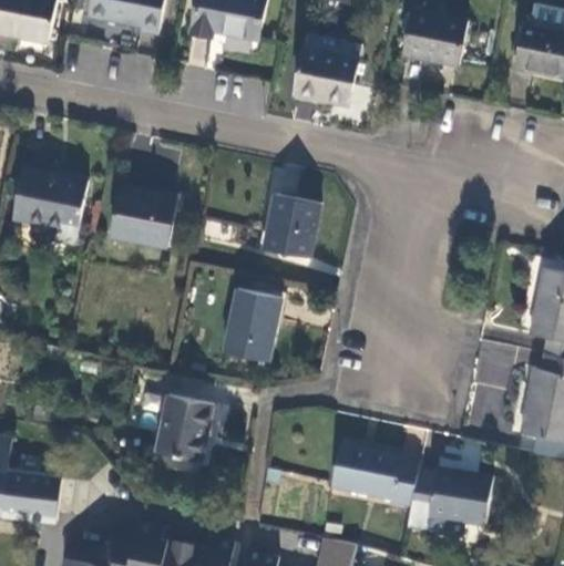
[(0,33),(47,42),(55,0),(0,0),(0,33)]
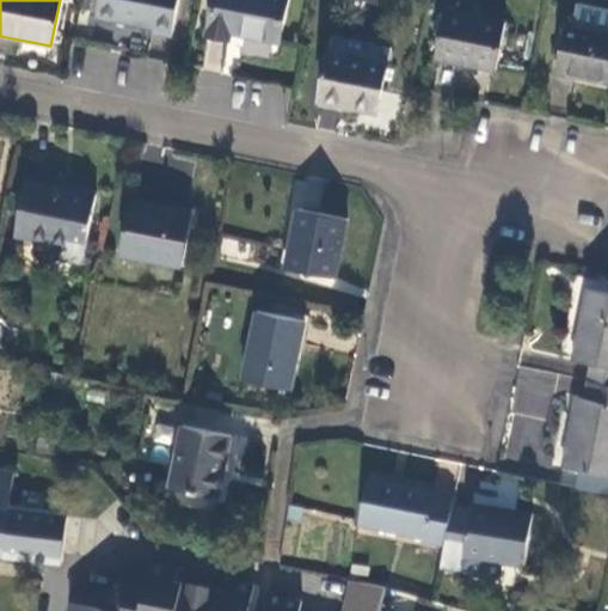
[(167,38),(176,0),(96,0),(92,18),(151,30),(149,35),(167,38)]
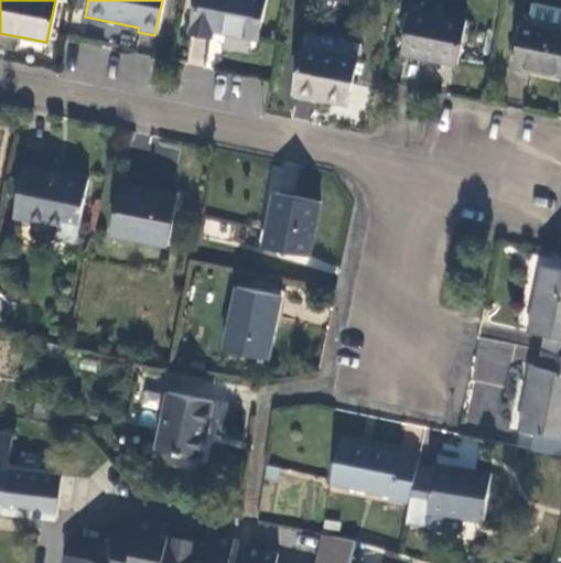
[(195,0),(190,33),(208,36),(209,31),(255,40),(262,0),(195,0)]
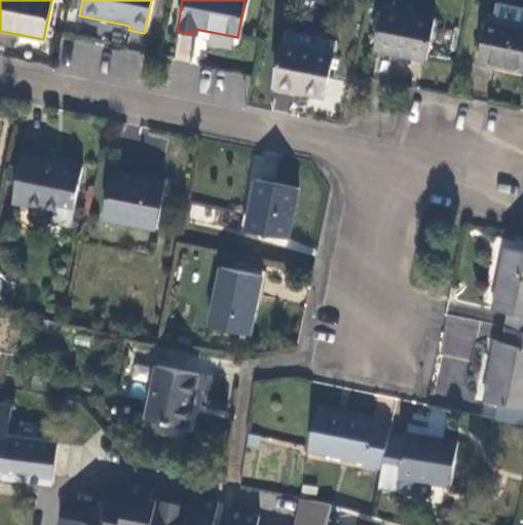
[(381,9),(373,49),(425,61),(433,21),(381,9)]
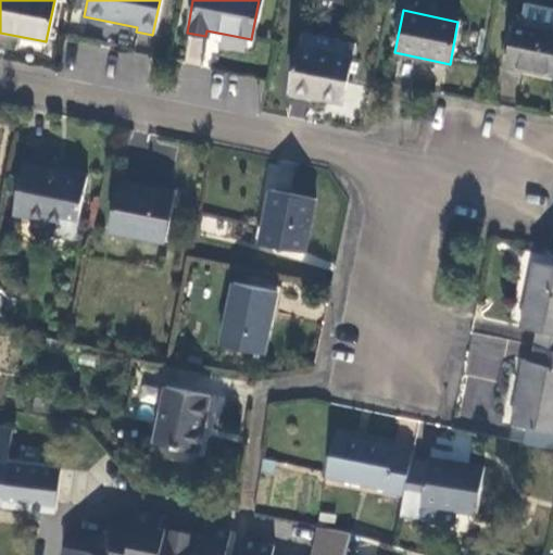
[(552,29),(513,22),(504,66),(552,76),(552,29)]
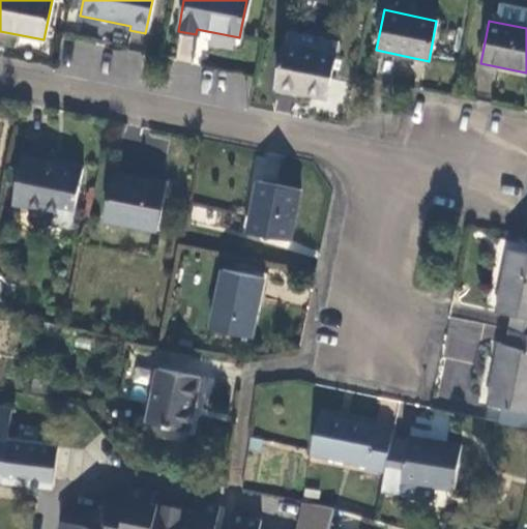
[(284,43),(334,54),(337,42),(286,32),(284,43)]
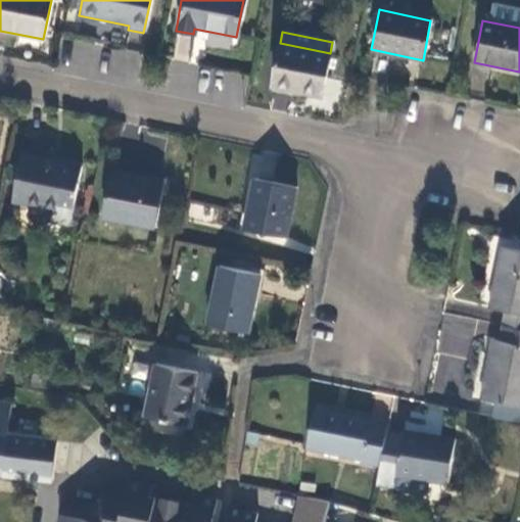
[(280,43),(271,87),(321,97),(330,53),(280,43)]
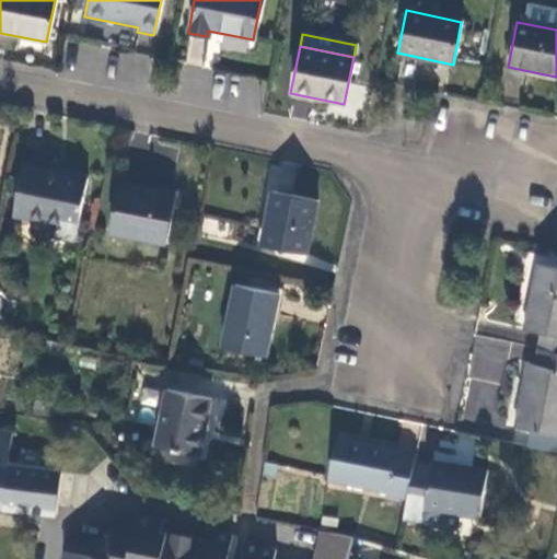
[(289,182),(290,167),(267,167),(266,181),(289,182)]
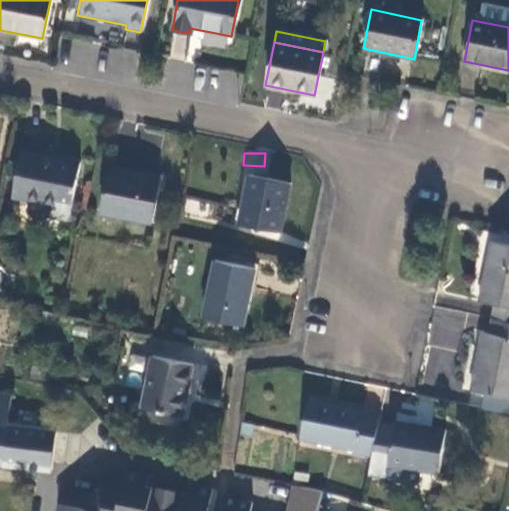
[(66,221),(78,162),(40,155),(39,159),(19,154),(10,196),(27,199),(25,213),(31,219),(39,221),(48,217),(66,221)]
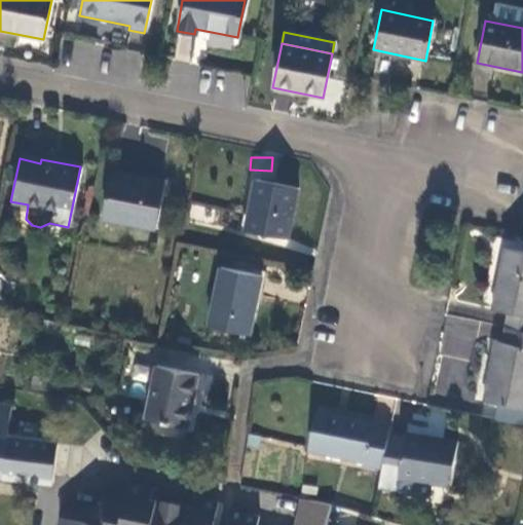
[(163,184),(111,173),(102,218),(154,229),(163,184)]
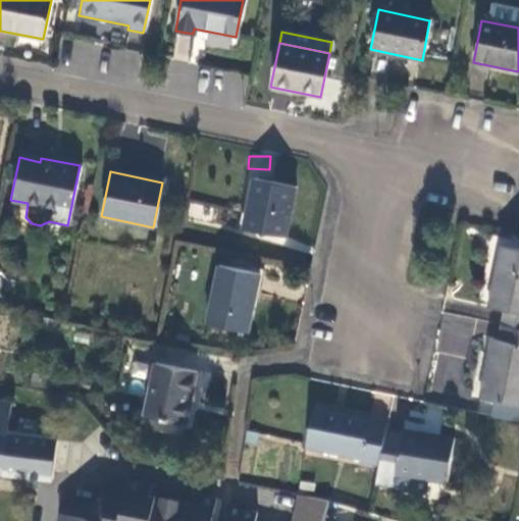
[(242,229),(283,238),(294,188),(252,179),(242,229)]
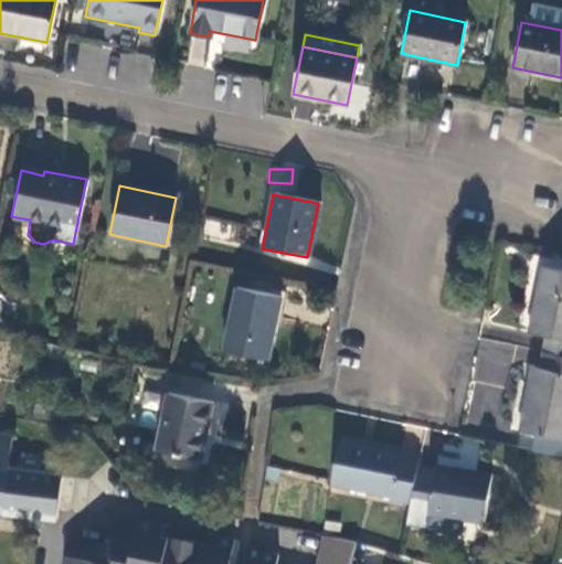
[(545,336),(543,352),(561,355),(561,270),(541,267),(528,332),(545,336)]
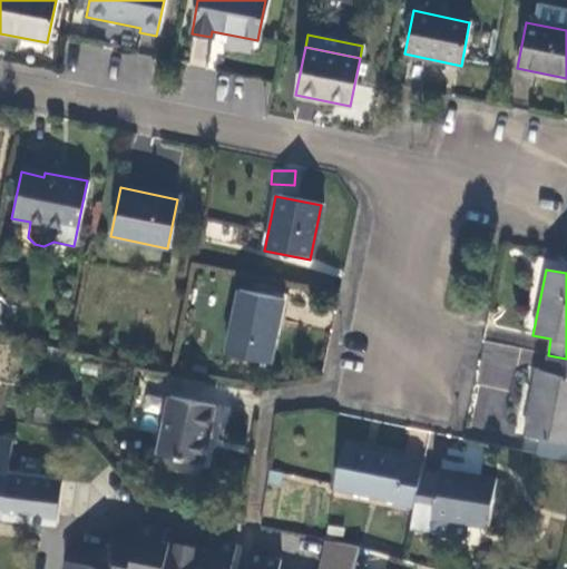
[(269,364),(282,300),(237,291),(225,355),(269,364)]
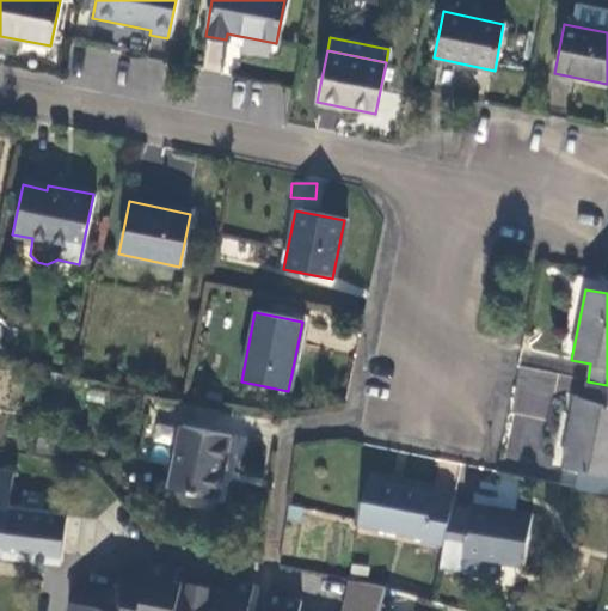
[(547,391),(558,392),(560,374),(515,367),(508,415),(542,420),(547,391)]
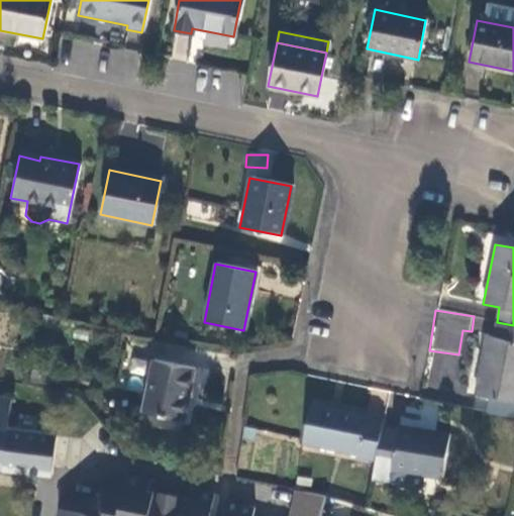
[(513,325),(497,322),(493,337),(486,336),(475,395),(513,403),(513,325)]
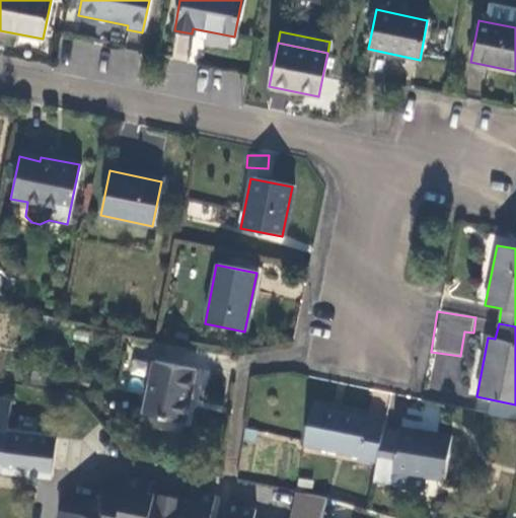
[(194,369),(152,361),(142,414),(183,422),(194,369)]
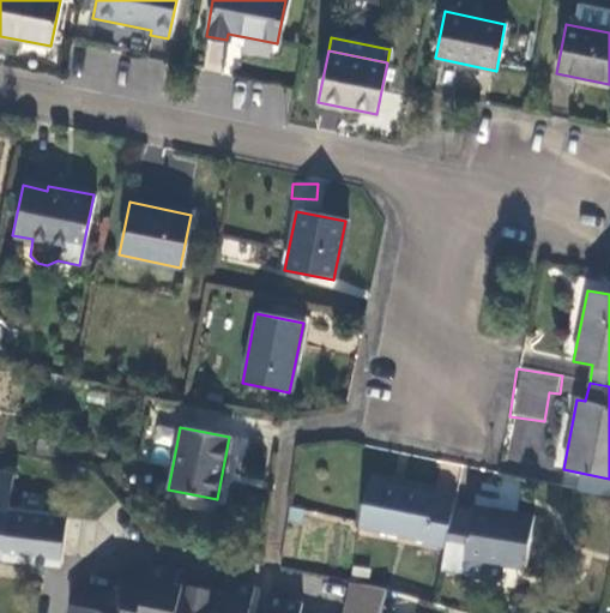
[(0,557),(58,566),(64,517),(4,510),(7,474),(0,473),(0,557)]
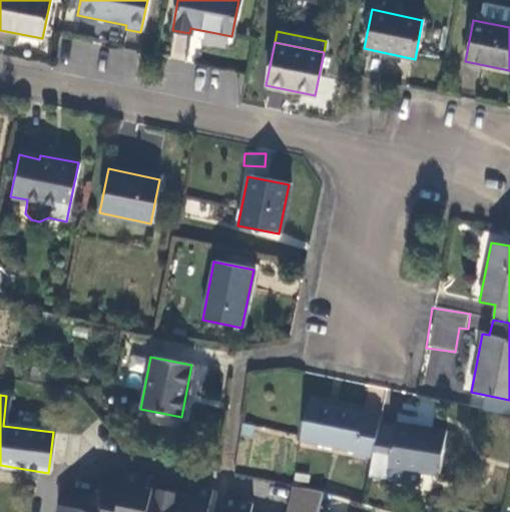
[(378,425),(379,419),(362,416),(363,411),(308,399),(300,439),(353,450),(353,453),(371,457),(378,425)]
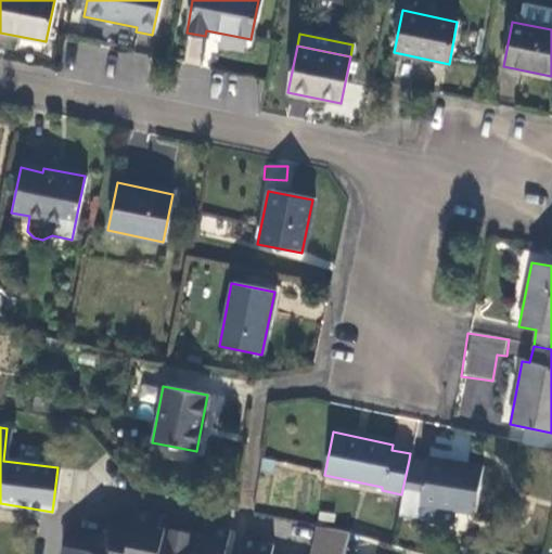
[(425,464),(409,460),(401,494),(397,515),(415,518),(419,505),(452,512),(473,516),(483,469),(426,459),(425,464)]
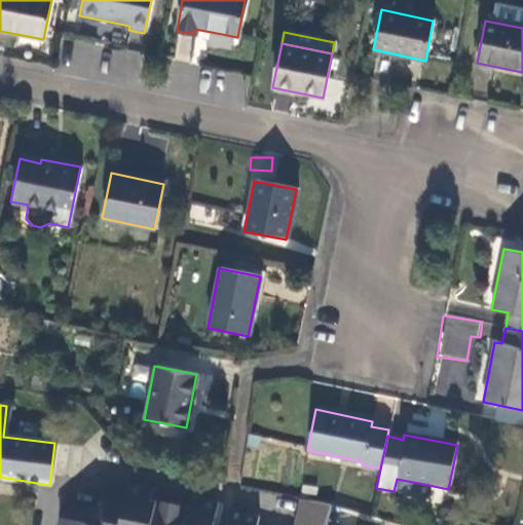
[(425,497),(428,485),(397,479),(394,491),(425,497)]
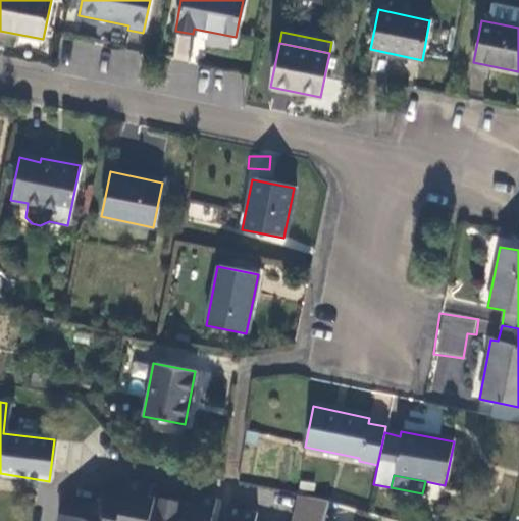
[(252,520),(255,513),(226,507),(222,520),(209,520),(214,499),(192,495),(190,505),(146,496),(148,485),(125,480),(123,490),(101,486),(97,506),(61,499),(57,514),(63,516),(62,520),(252,520)]
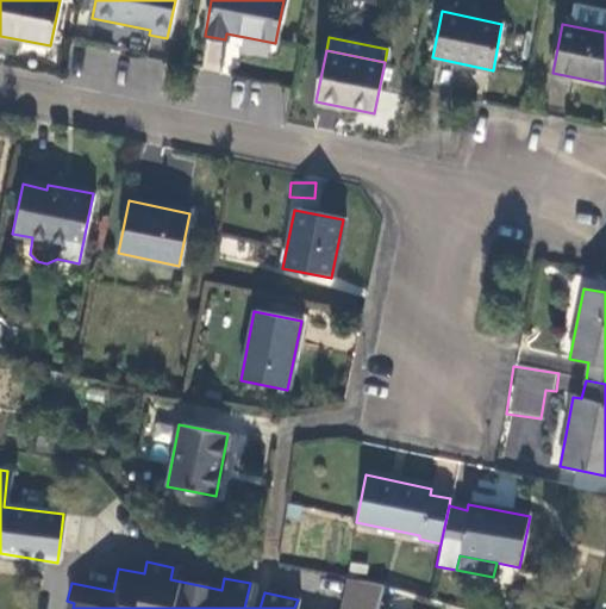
[(374,608),(382,586),(345,579),(339,608),(374,608)]
